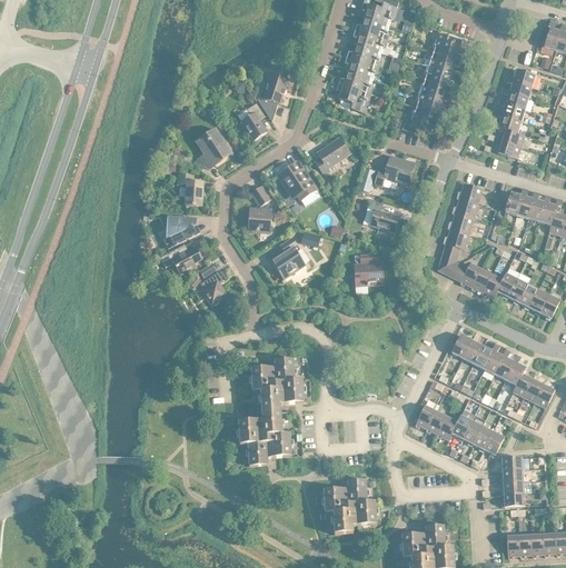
[(365,10),(363,17),(389,25),(395,6),(383,2),(381,8),(370,5),(370,0),(359,0),(357,7),(365,10)]
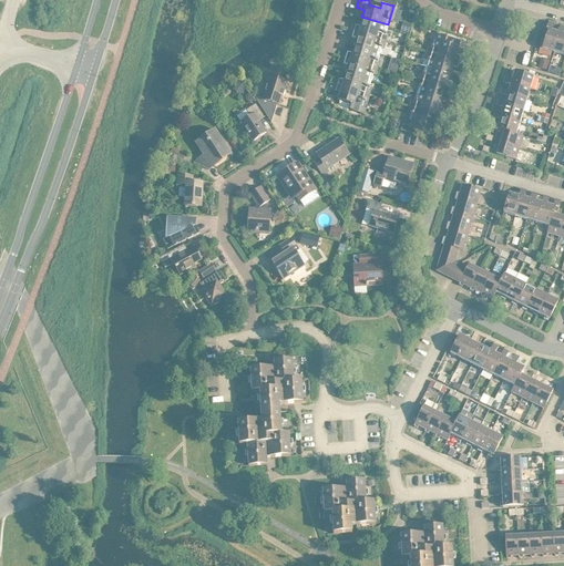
[(351,21),(349,28),(383,38),(388,24),(361,17),(359,24),(351,21)]
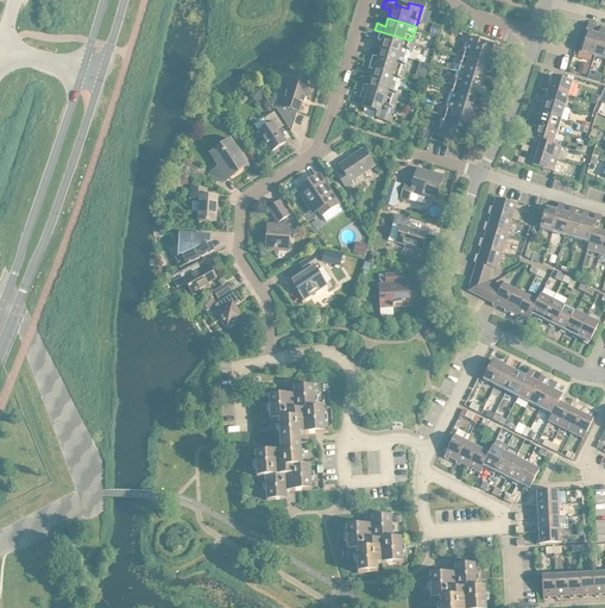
[(432,20),(429,30),(438,32),(441,24),(432,20)]
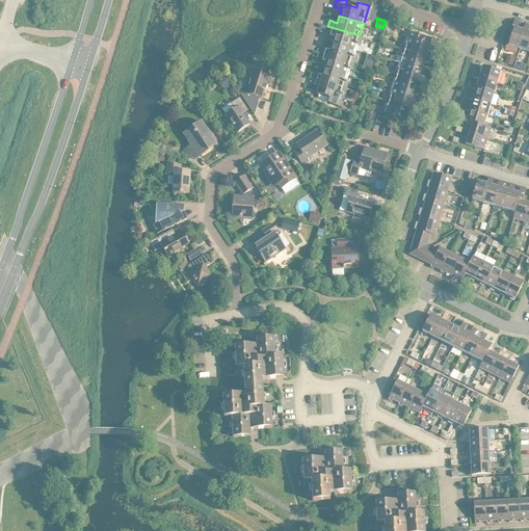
[(508,43),(520,47),(525,28),(523,28),(518,26),(520,20),(514,18),(512,25),(513,25),(508,43)]
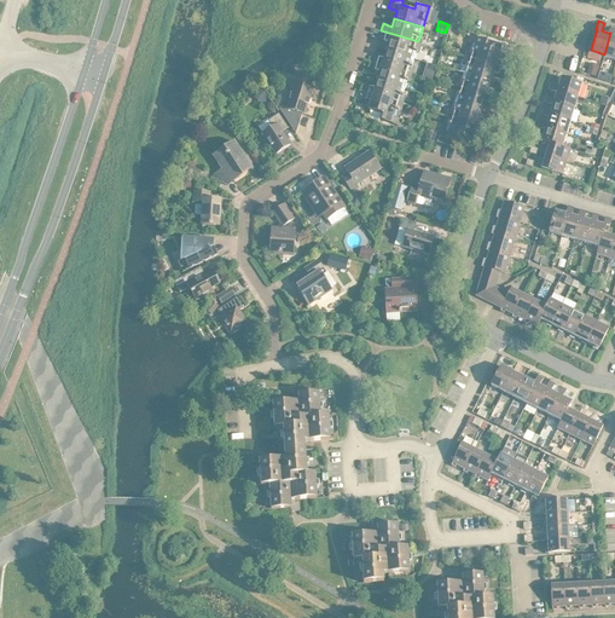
[(604,55),(614,57),(614,34),(614,30),(614,26),(610,24),(608,33),(610,33),(604,55)]
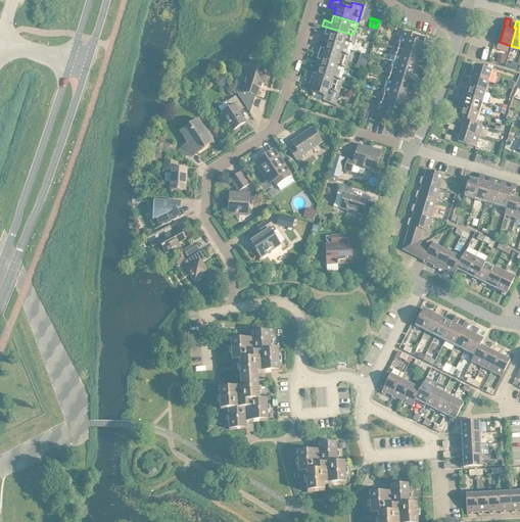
[(328,34),(326,40),(349,48),(353,35),(322,26),(321,32),(328,34)]
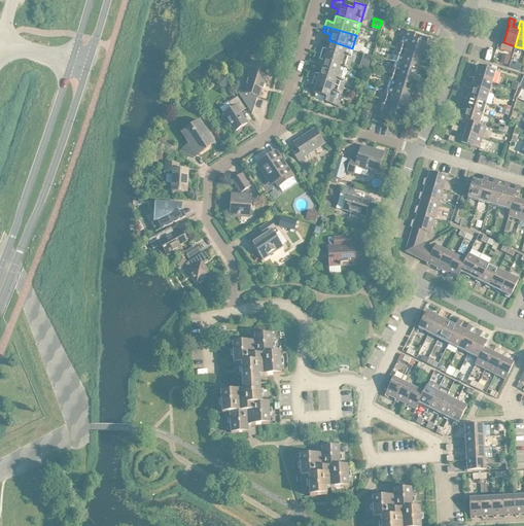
[(404,29),(398,47),(429,57),(431,50),(424,48),(426,41),(423,41),(425,34),(412,30),(412,32),(404,29)]
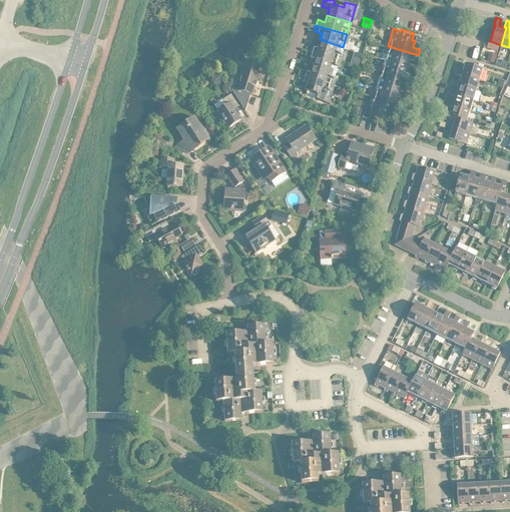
[(311,44),(309,49),(340,59),(343,47),(320,39),(318,46),(311,44)]
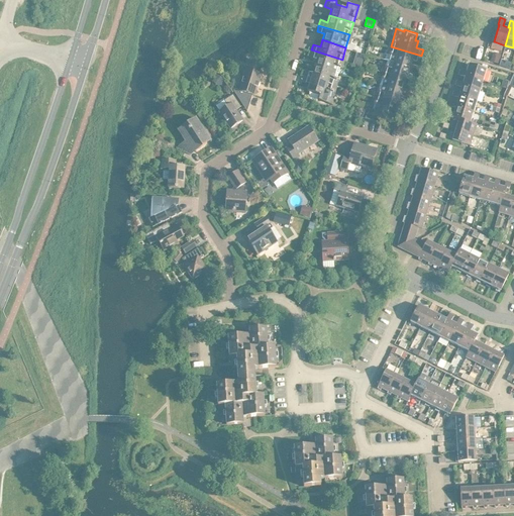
[(391,46),(387,59),(410,66),(412,59),(419,62),(421,56),(391,46)]
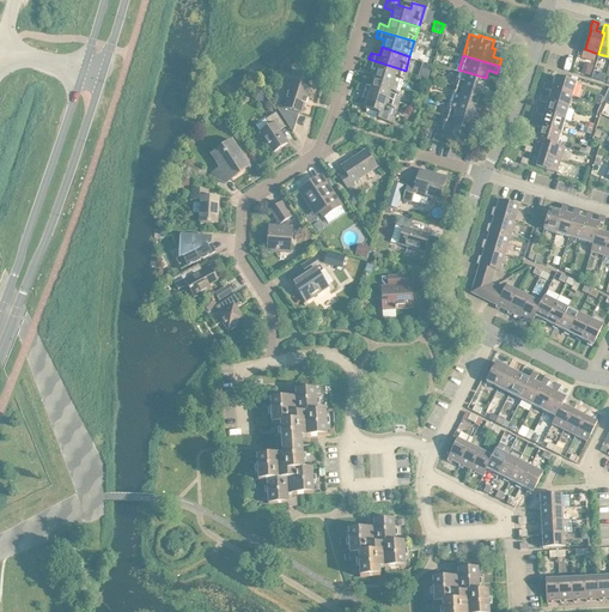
[(375,68),(372,77),(401,85),(406,71),(369,59),(366,66),(375,68)]
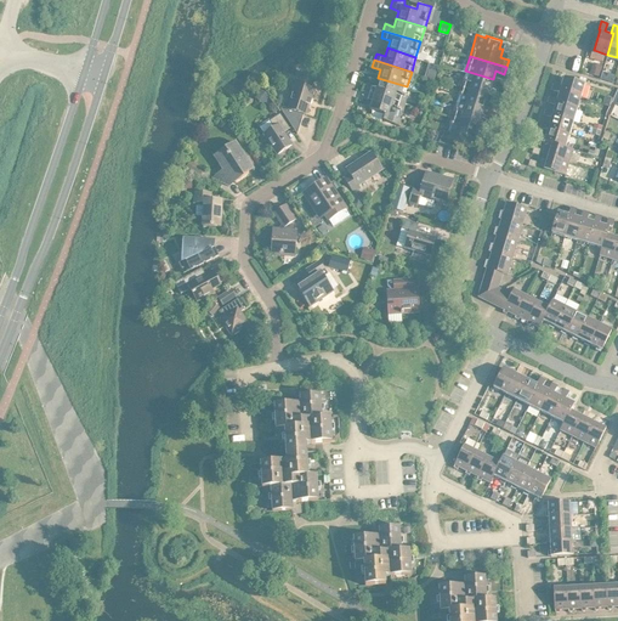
[(601,67),(591,63),(589,71),(599,74),(601,67)]
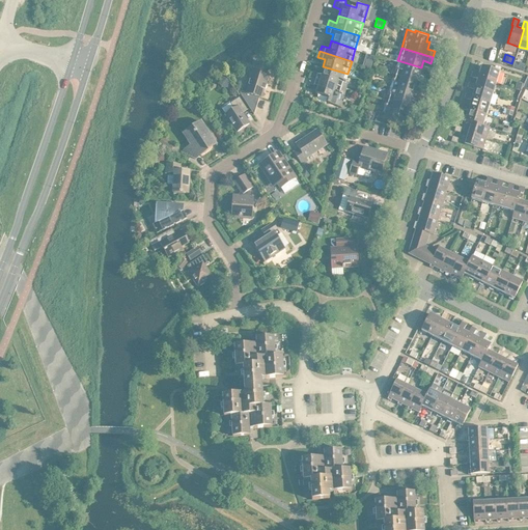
[(397,60),(393,73),(425,82),(426,77),(419,74),(421,67),(397,60)]
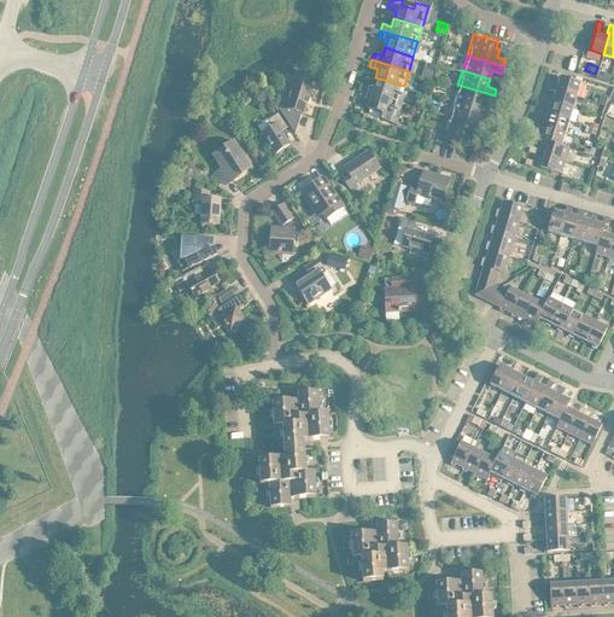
[(548,87),(555,89),(556,87),(577,94),(580,81),(574,80),(560,75),(557,83),(549,81),(548,87)]
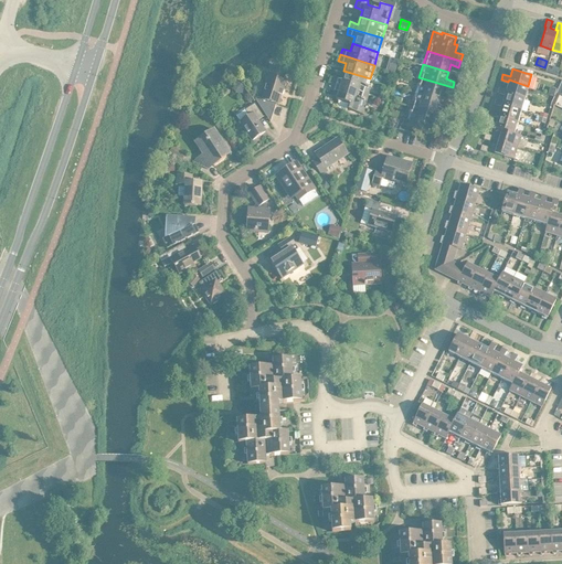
[(333,75),(331,82),(366,92),(370,78),(343,71),(341,77),(333,75)]
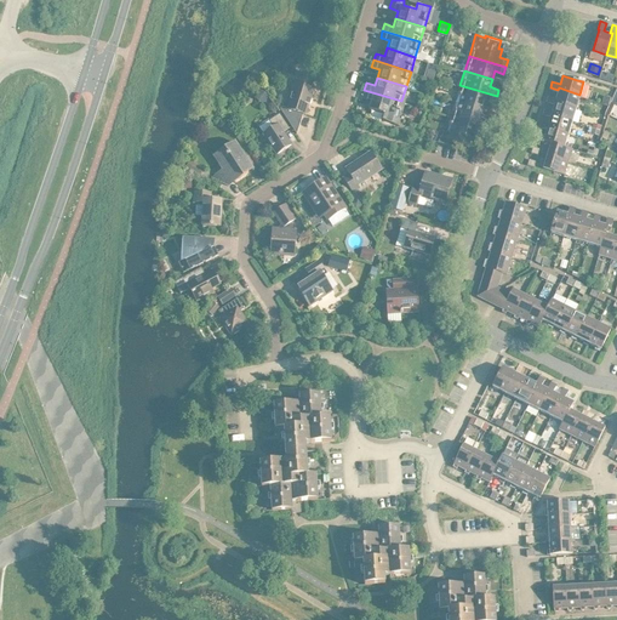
[(312,97),(310,97),(313,86),(295,81),(287,106),(280,104),(280,106),(296,131),(303,109),(306,111),(309,100),(310,100),(312,97)]
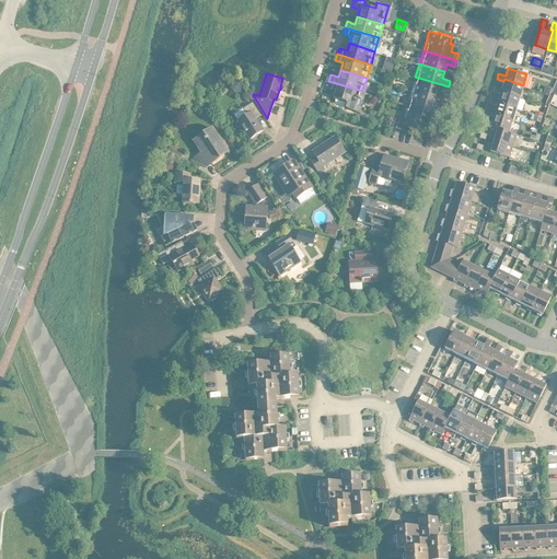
[(415,77),(410,90),(437,97),(439,91),(447,93),(449,86),(415,77)]
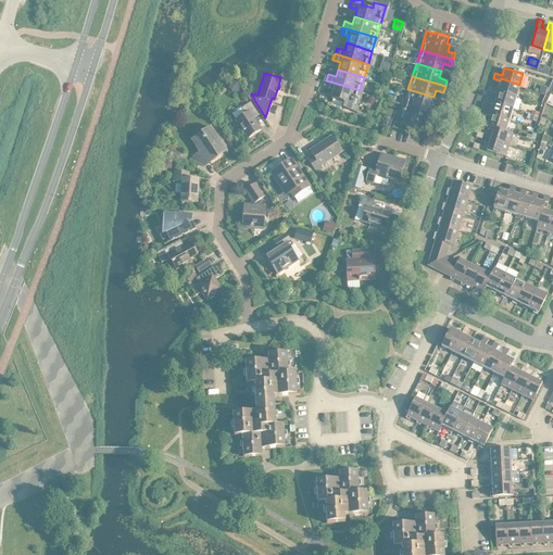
[(233,78),(227,86),(235,91),(240,84),(233,78)]
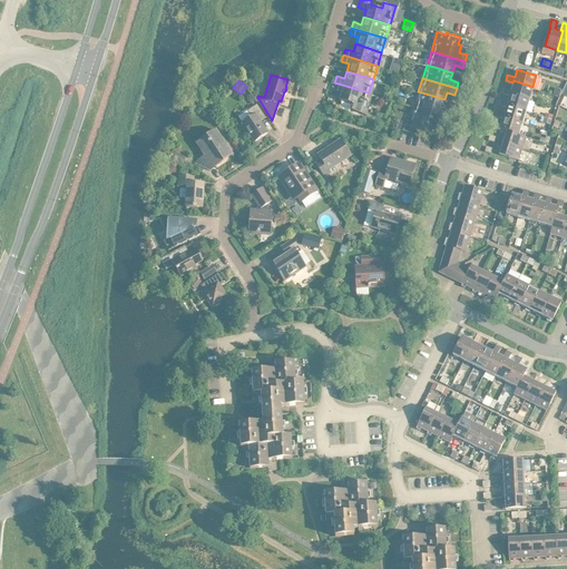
[(501,92),(509,95),(509,92),(529,98),(533,87),(514,80),(512,82),(510,89),(504,87),(501,92)]
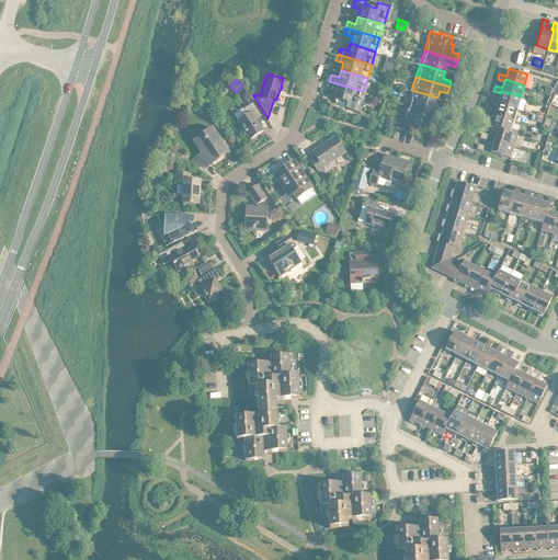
[(363,91),(329,81),(328,87),(336,89),(333,96),(346,101),(345,106),(357,110),(363,91)]
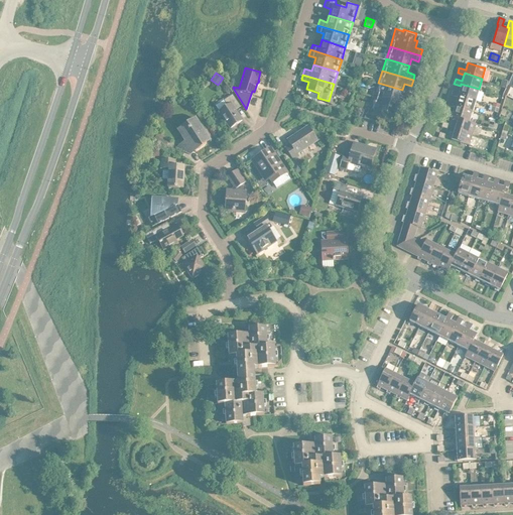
[(378,83),(375,95),(405,104),(407,99),(400,97),(402,90),(378,83)]
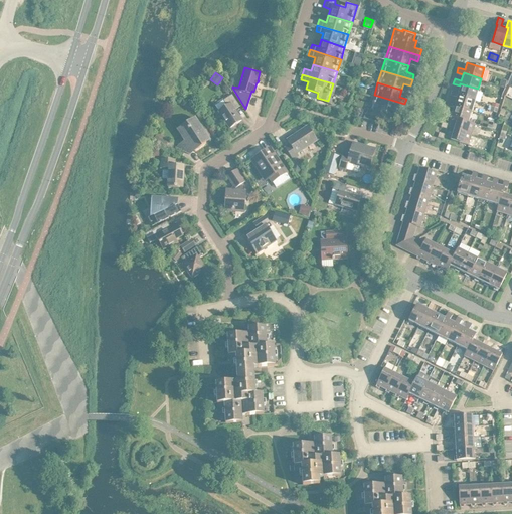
[(450,94),(457,96),(457,94),(475,99),(478,89),(460,83),(460,86),(458,91),(452,89),(450,94)]
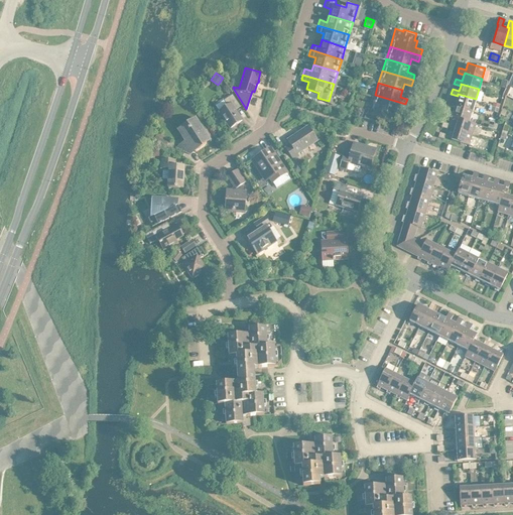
[(219,109),(230,126),(242,118),(235,108),(240,104),(232,92),(223,98),(227,104),(219,109)]
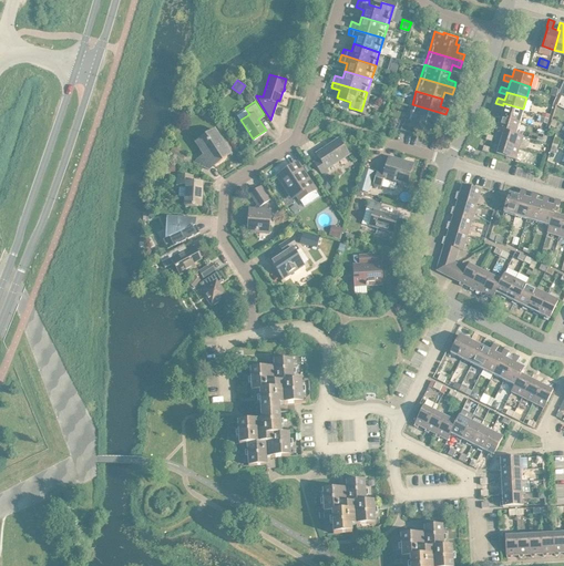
[(492,114),(499,116),(500,114),(519,121),(523,109),(503,103),(503,105),(501,111),(494,109),(492,114)]
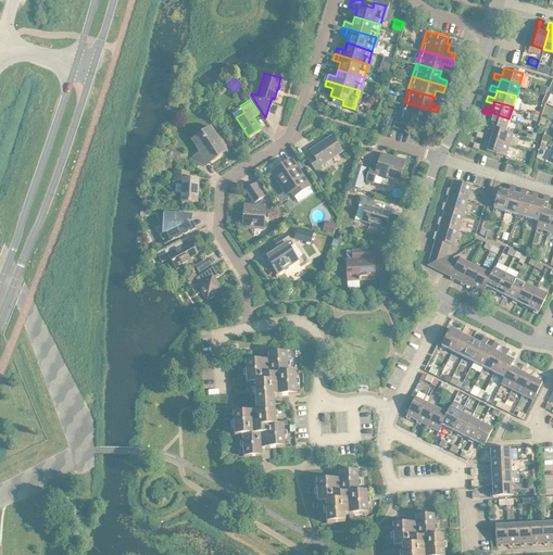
[(437,112),(404,102),(398,122),(410,125),(412,120),(425,124),(427,116),(435,118),(437,112)]
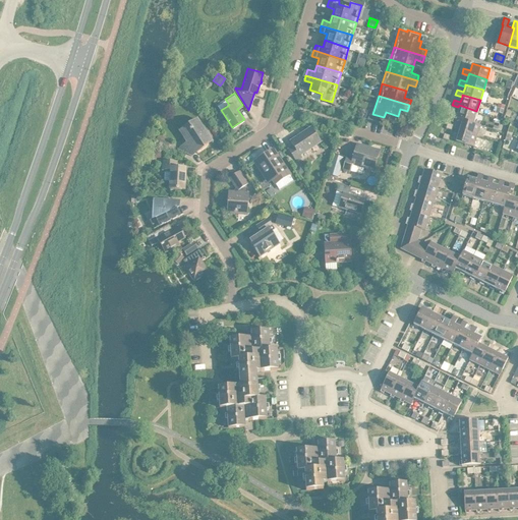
[(456,116),(462,118),(473,121),(476,111),(459,105),(458,107),(457,113),(450,111),(449,116),(455,118),(456,116)]
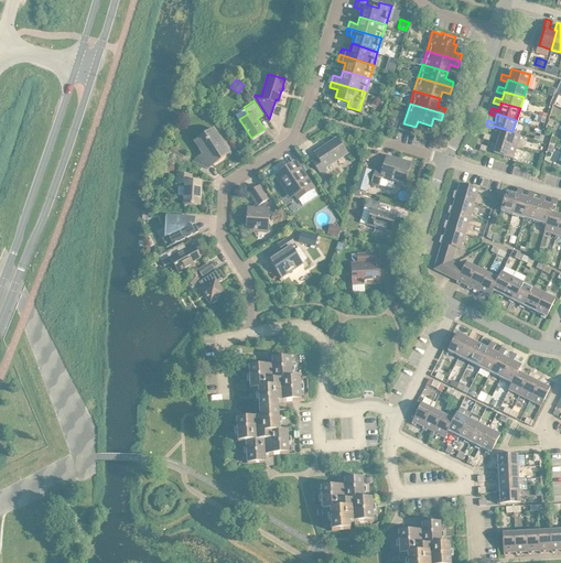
[(203,132),(206,138),(205,139),(206,139),(197,144),(202,151),(192,157),(207,166),(207,165),(205,164),(206,163),(211,160),(211,161),(213,163),(226,154),(225,153),(229,151),(229,152),(230,152),(213,126),(203,132)]
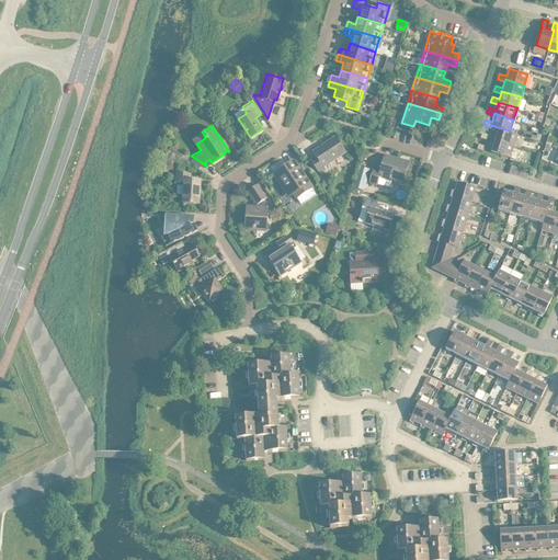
[(498,127),(494,138),(513,144),(517,133),(510,130),(498,127)]
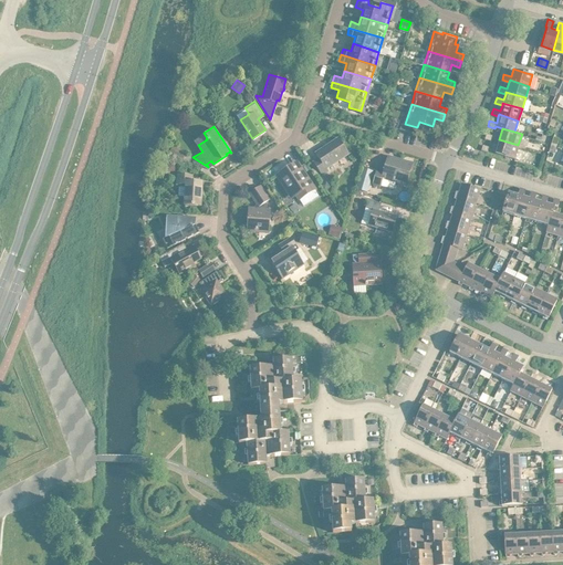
[(326,166),(347,152),(337,136),(315,150),(319,156),(313,159),(322,173),(327,168),(326,166)]
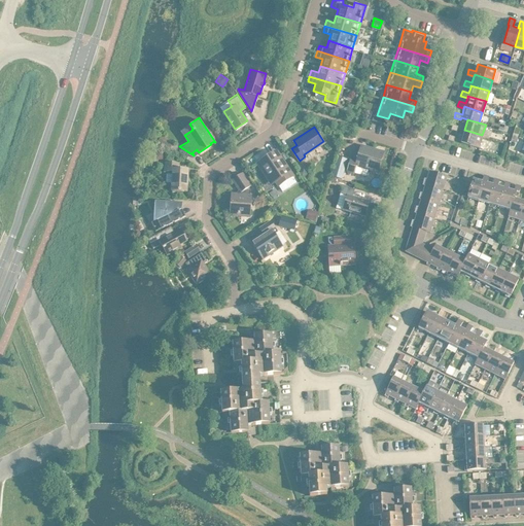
[(482,135),(464,130),(461,141),(479,146),(482,135)]
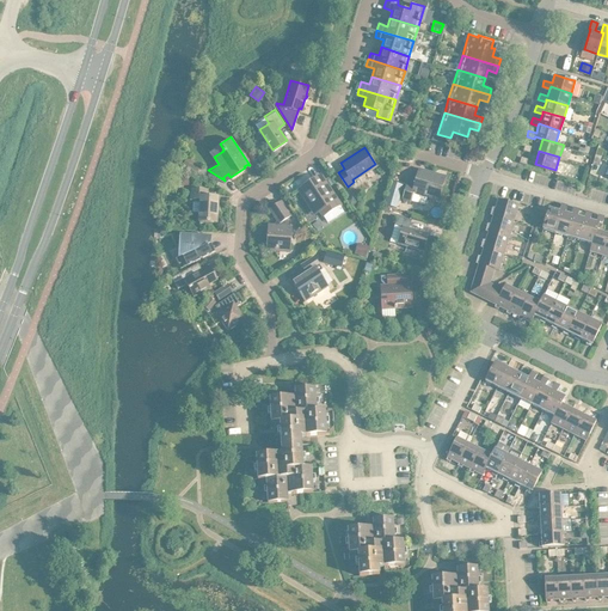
[(186,156),(182,165),(196,172),(201,163),(186,156)]
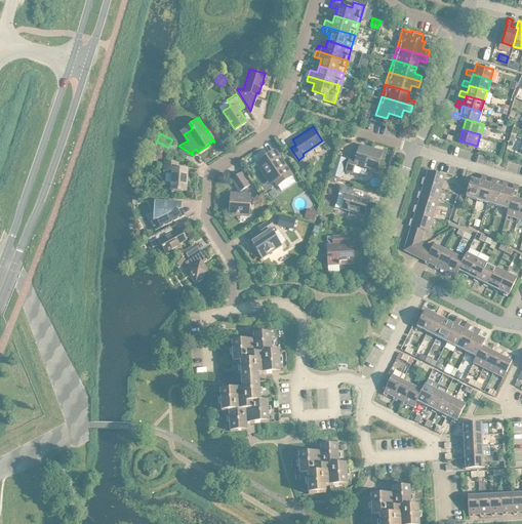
[(359,143),(355,158),(349,156),(345,168),(353,170),(355,164),(375,170),(382,150),(359,143)]
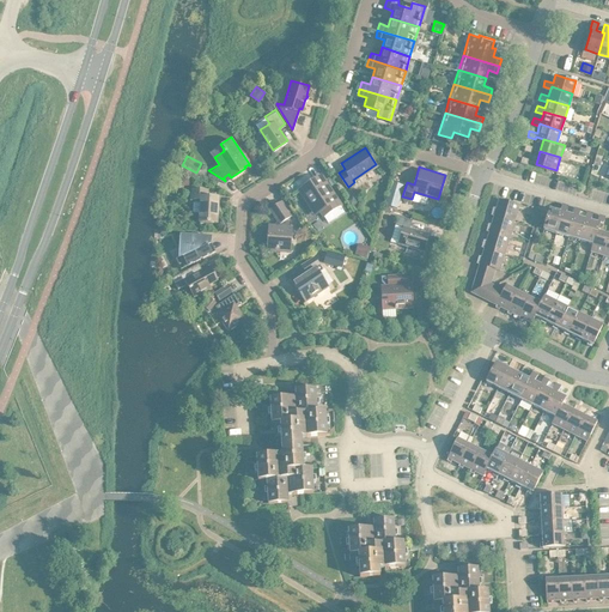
[(316,175),(298,187),(311,207),(316,204),(323,213),(341,203),(329,185),(324,177),(320,180),(316,175)]
